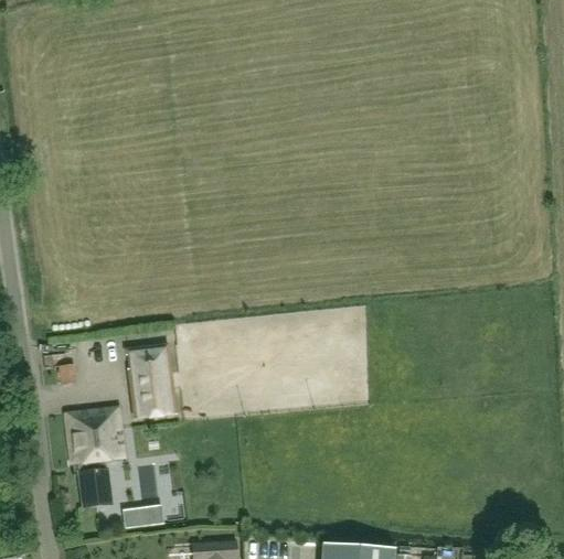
[(167,343),(127,350),(138,417),(177,411),(167,343)]
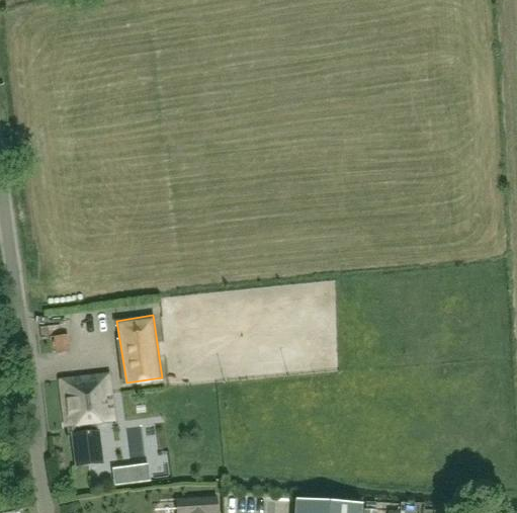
[(67,332),(57,333),(59,349),(69,348),(67,332)]
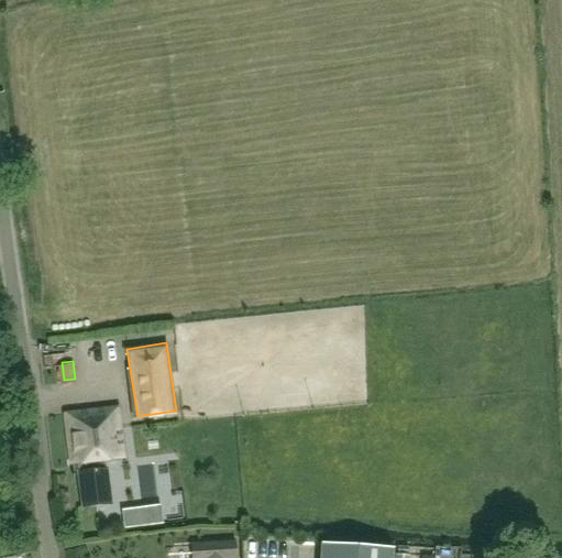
[(125,455),(120,404),(66,411),(72,460),(78,459),(84,504),(111,501),(107,457),(125,455)]
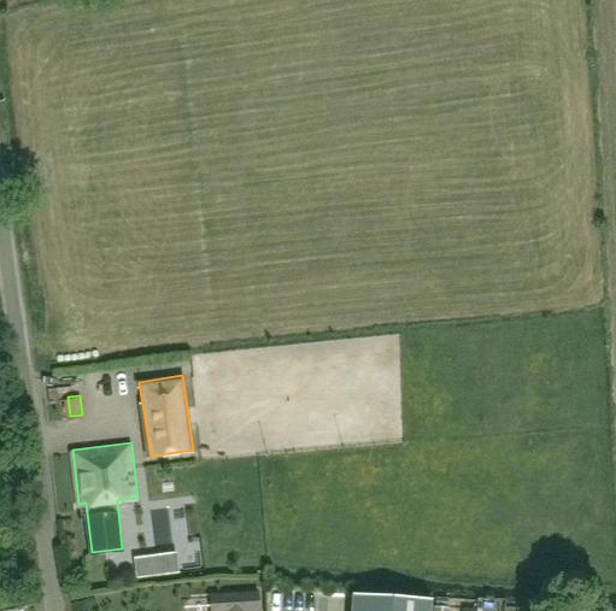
[(258,589),(209,592),(210,610),(250,610),(259,610),(258,589)]
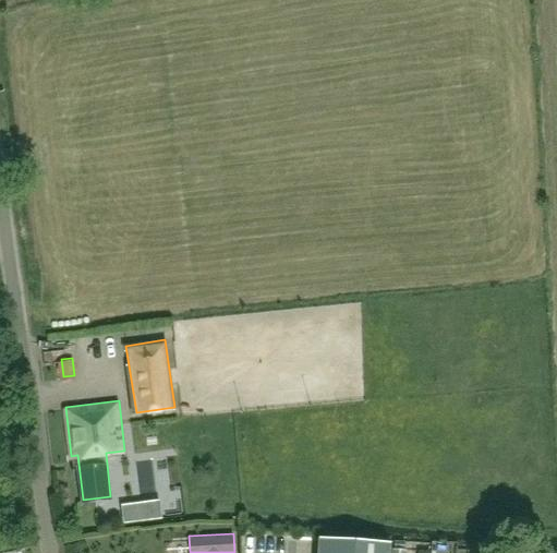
[(319,535),(318,552),(388,552),(389,539),(319,535)]
